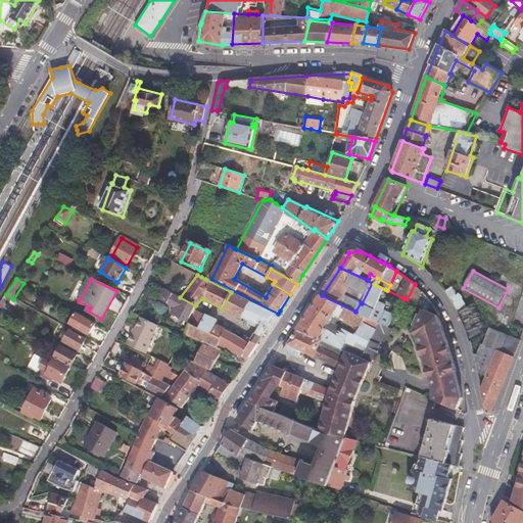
[(361,302),(355,312),(371,319),(377,307),(385,289),(374,284),(372,283),(362,303),(361,302)]
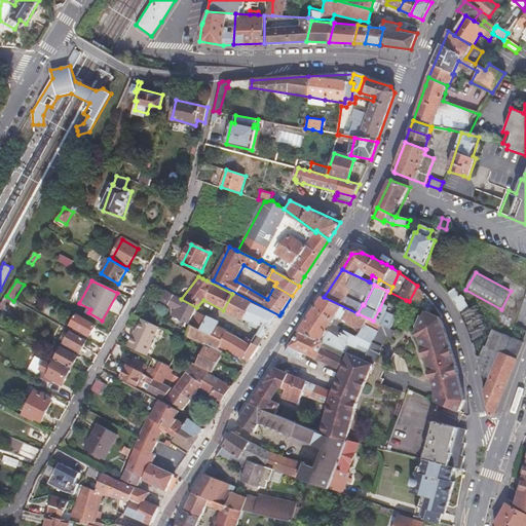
[(421,291),(417,286),(409,301),(426,310),(428,305),(433,306),(434,304),(427,297),(421,291)]
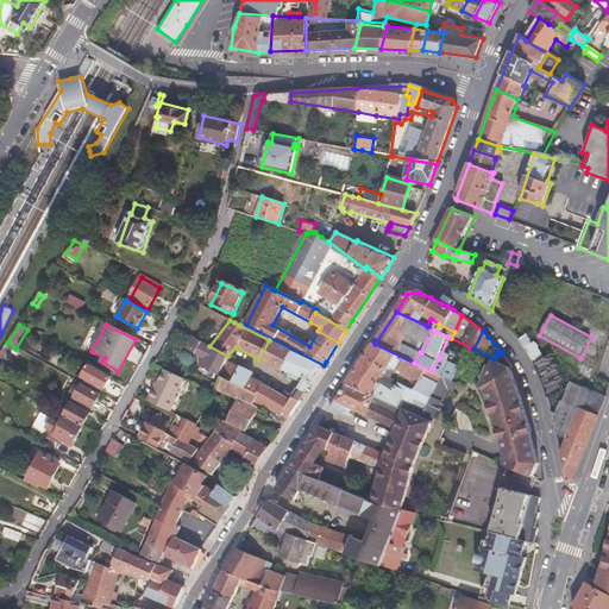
[(546,393),(548,401),(566,390),(548,355),(542,358),(534,343),(531,344),(526,336),(519,341),(523,346),(526,351),(531,358),(533,363),(537,370),(540,377),(542,384),(546,393)]
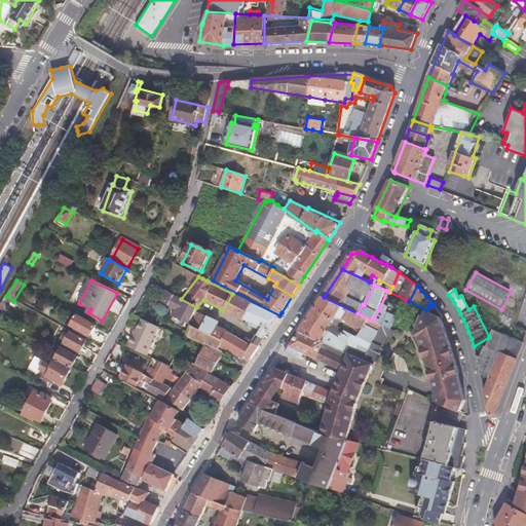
[(181,299),(165,291),(160,301),(175,309),(173,312),(171,311),(167,314),(187,324),(196,307),(181,299)]
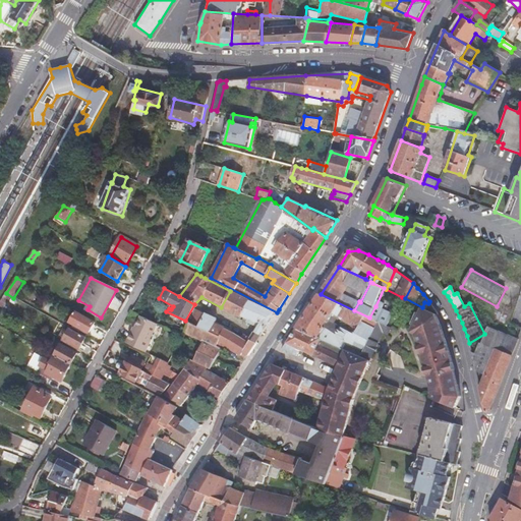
[(234,293),(230,291),(221,307),(256,326),(252,334),(249,338),(243,335),(241,339),(248,343),(242,353),(248,356),(259,338),(276,313),(234,293)]
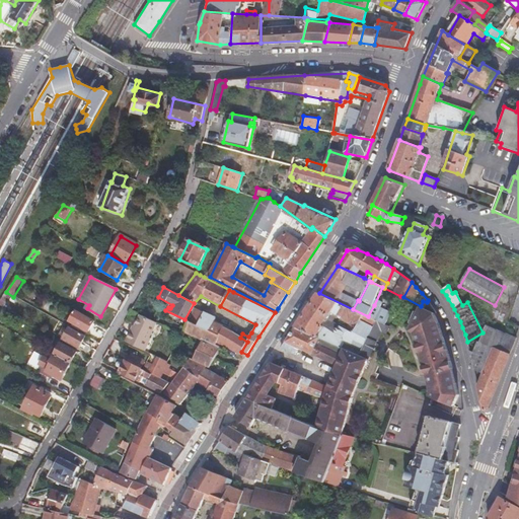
[(319,293),(296,327),(326,341),(331,331),(322,327),(330,313),(352,323),(348,331),(341,327),(337,335),(332,344),(367,358),(370,353),(362,348),(376,320),(368,316),(353,309),(319,293)]
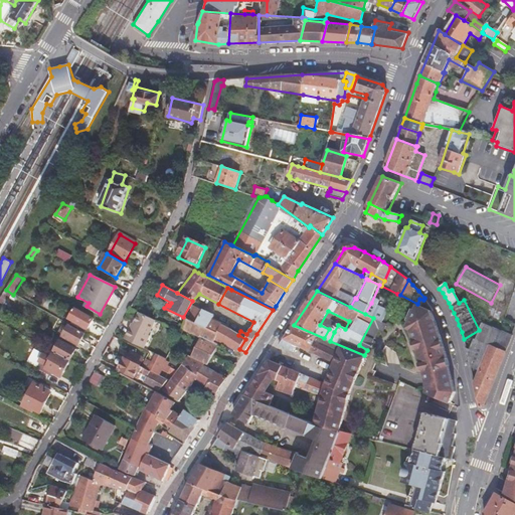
[(371,303),(365,314),(373,318),(383,323),(388,311),(371,303)]
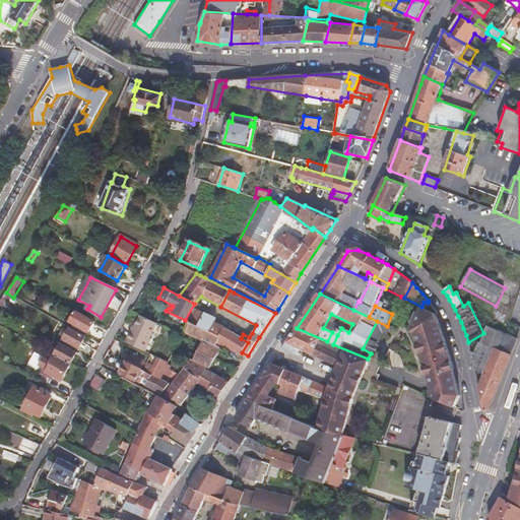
[(431,397),(435,399),(455,407),(460,395),(450,355),(438,317),(435,314),(425,309),(425,308),(421,307),(410,330),(413,332),(417,344),(416,345),(419,352),(420,352),(426,366),(425,367),(427,374),(428,375),(432,393),(431,397)]
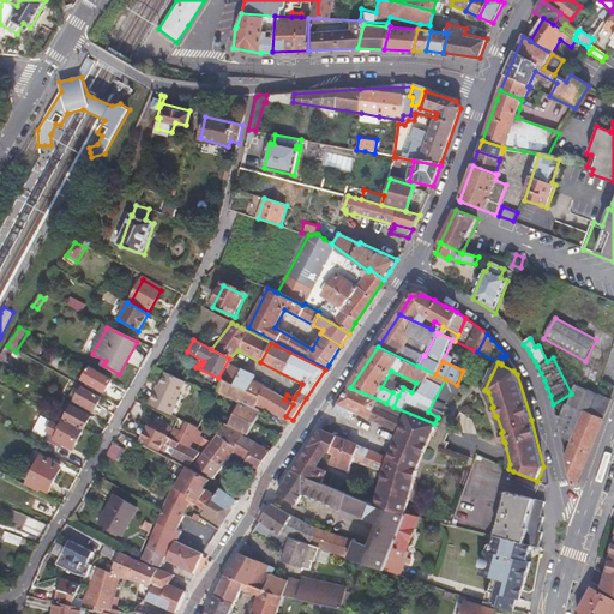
[(233,386),(241,371),(229,365),(222,380),(233,386)]
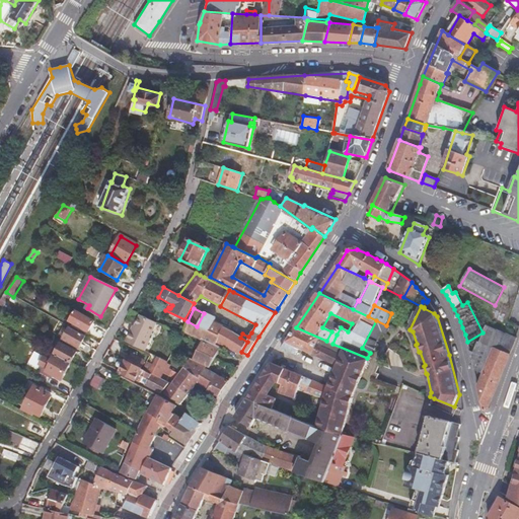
[(74,311),(68,320),(88,330),(93,322),(74,311)]
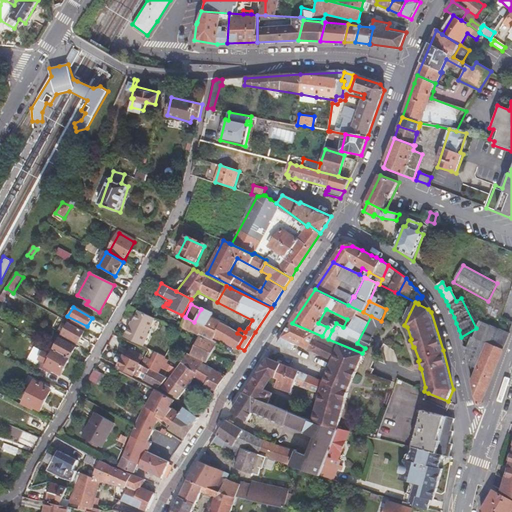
[(188,356),(202,362),(205,364),(218,343),(213,340),(215,333),(204,327),(208,318),(210,314),(201,309),(194,322),(185,317),(178,329),(197,338),(188,356)]
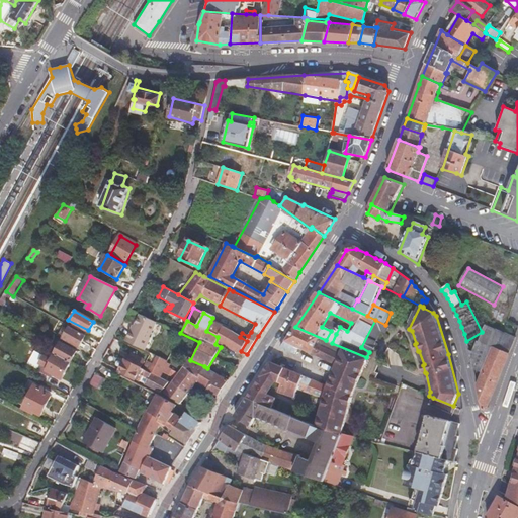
[(148,338),(156,323),(141,315),(132,332),(130,331),(126,336),(147,346),(151,339),(148,338)]
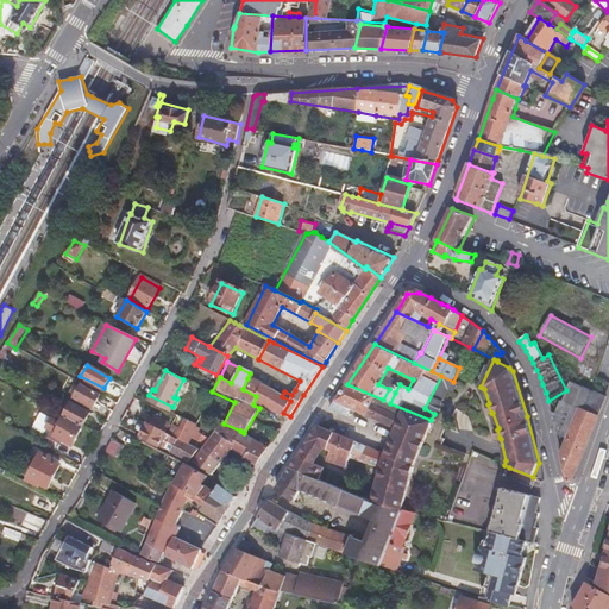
[(431,420),(434,422),(449,389),(453,391),(457,383),(453,382),(441,376),(425,408),(434,414),(431,420)]
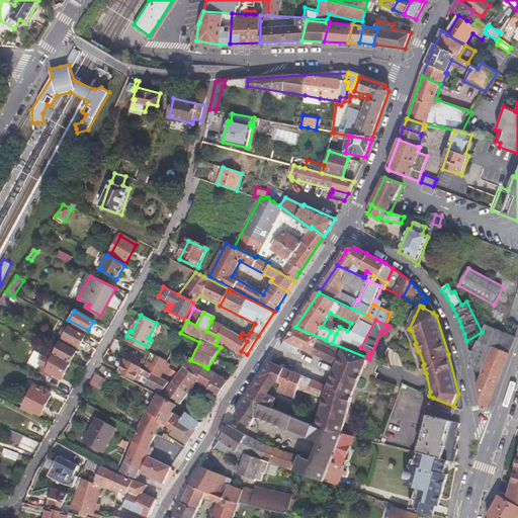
[(218,337),(222,327),(210,322),(206,331),(218,337)]
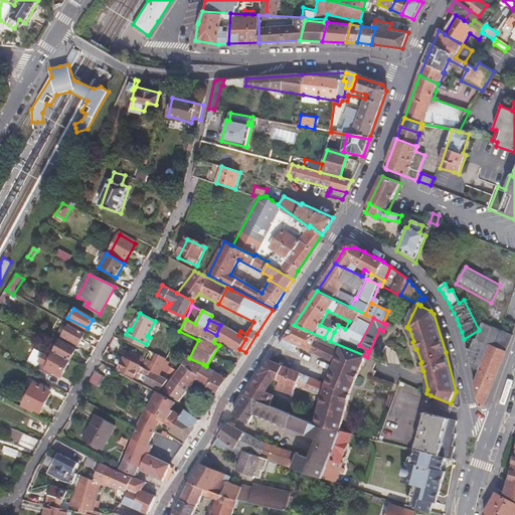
[(238,351),(239,349),(245,339),(238,335),(220,325),(216,335),(214,342),(219,345),(223,348),(226,344),(238,351)]
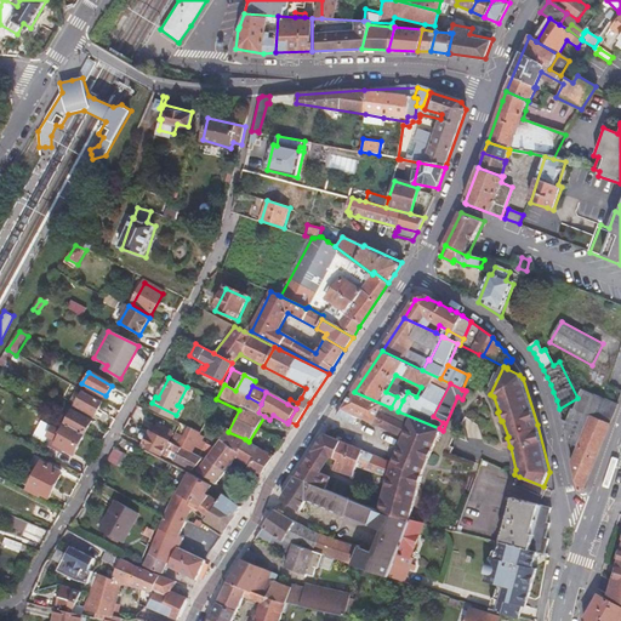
[(392,463),(388,477),(380,511),(412,519),(425,472),(443,431),(439,428),(398,411),(391,408),(354,392),(337,416),(354,425),(358,419),(375,425),(379,416),(383,419),(386,417),(393,421),(389,431),(397,433),(396,434),(403,438),(393,461),(392,463)]
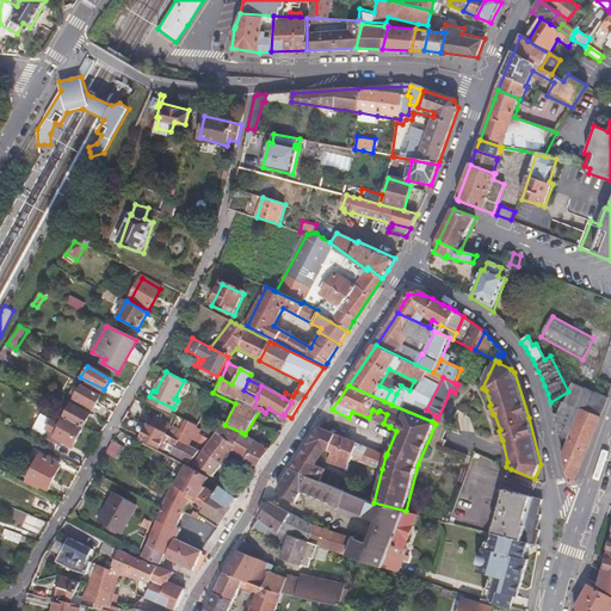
[(559,411),(553,412),(557,429),(557,431),(569,437),(582,408),(602,417),(610,394),(596,388),(586,386),(579,403),(565,399),(559,411)]
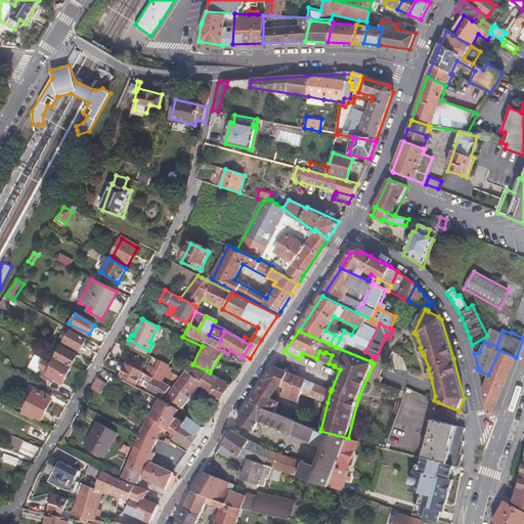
[(80,351),(86,340),(71,332),(64,343),(80,351)]
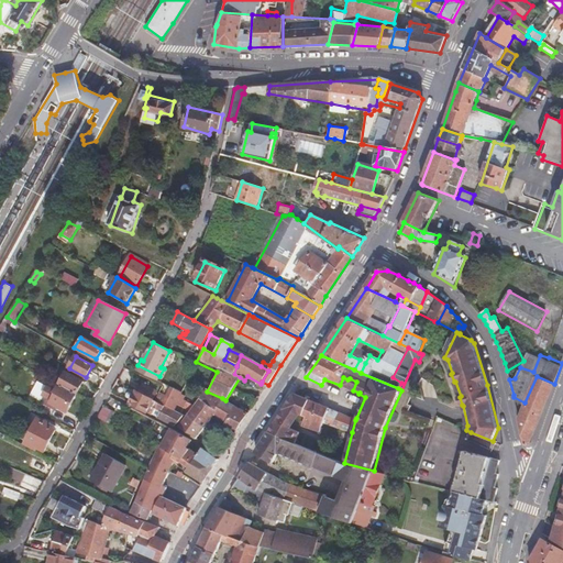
[(360,360),(354,370),(361,373),(365,363),(360,360)]
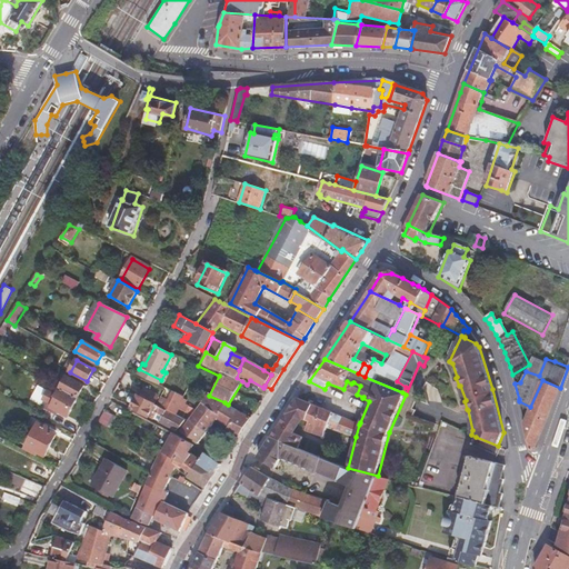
[(158,386),(161,380),(139,369),(137,375),(158,386)]
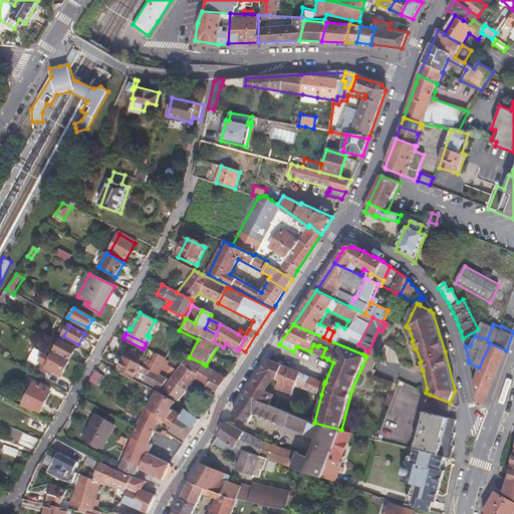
[(54,350),(70,359),(75,349),(60,340),(54,350)]
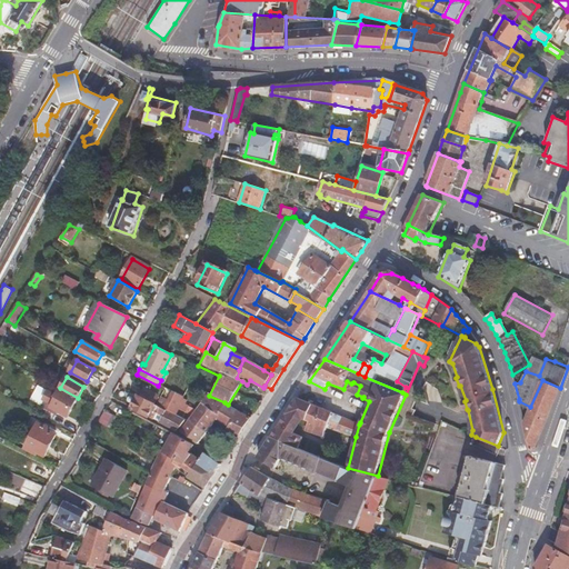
[(530,407),(523,422),(529,450),(535,449),(560,388),(542,380),(530,407)]
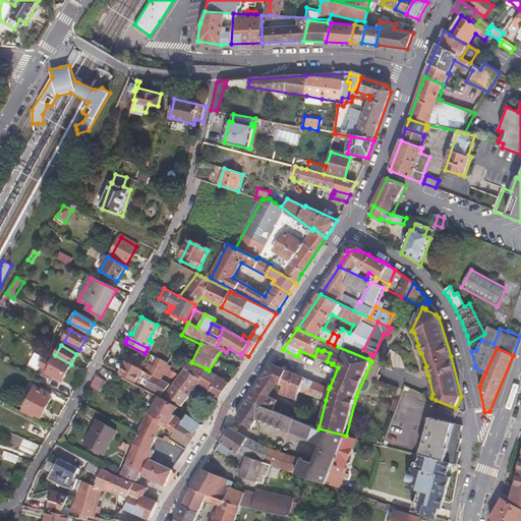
[(317,349),(314,356),(332,364),(333,363),(327,361),(330,353),(324,350),(322,351),(317,349)]
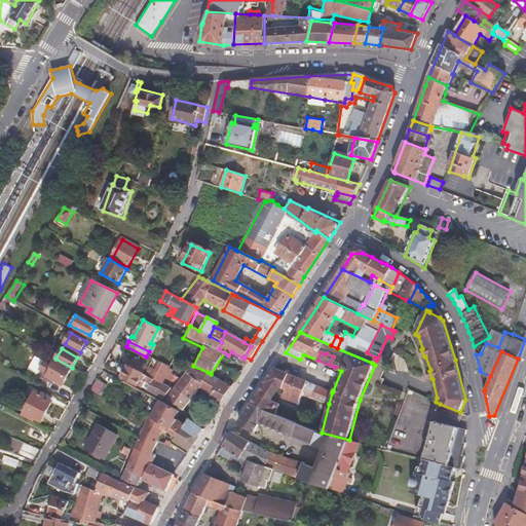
[(62,386),(72,368),(55,359),(51,366),(44,363),(37,376),(51,383),(52,381),(62,386)]
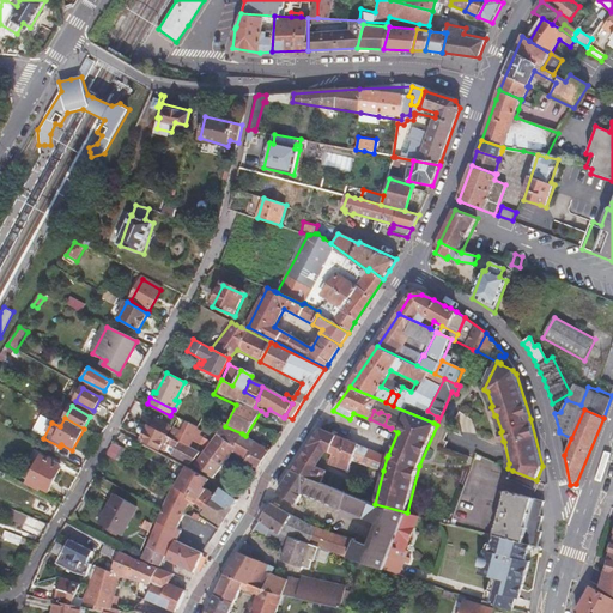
[(152,418),(147,426),(165,436),(169,428),(152,418)]
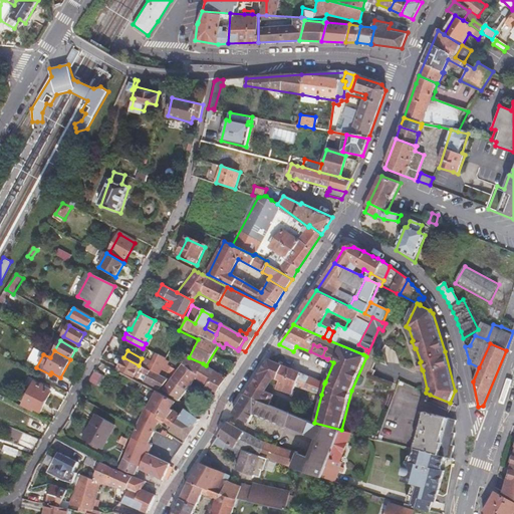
[(116,367),(133,376),(139,365),(123,357),(122,356),(116,367)]
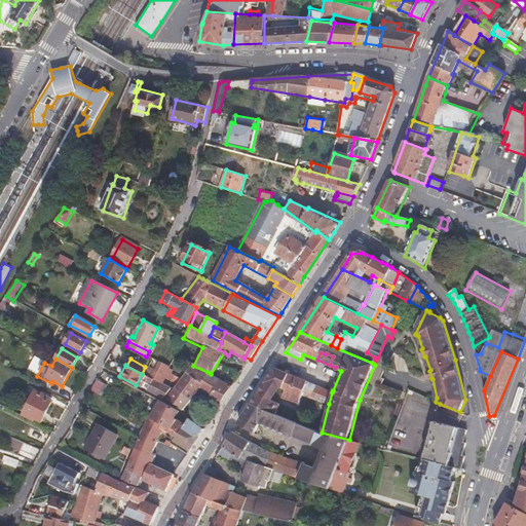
[(231,388),(232,387),(208,375),(208,372),(193,366),(190,365),(184,373),(201,385),(199,388),(210,393),(208,399),(221,404),(231,388)]
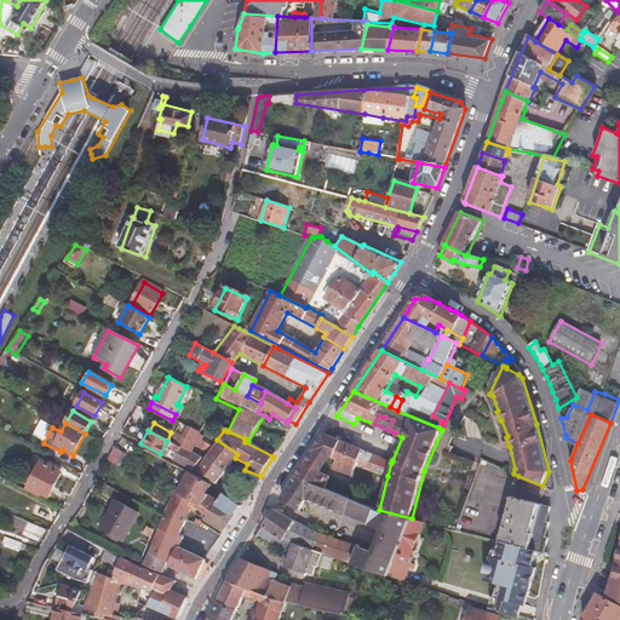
[(178,446),(189,452),(197,438),(187,432),(178,446)]
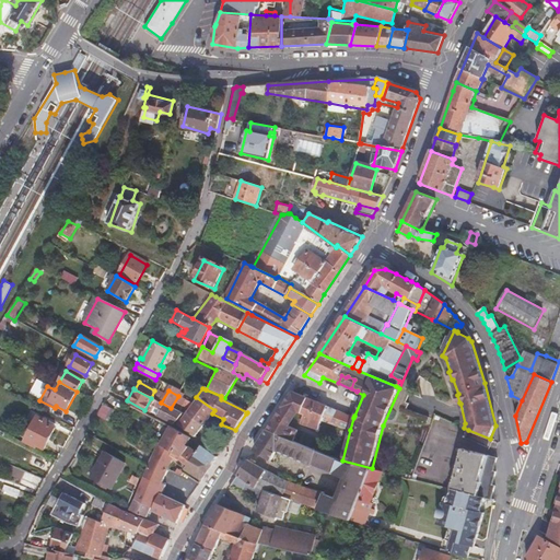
[(293,392),(268,430),(283,436),(293,440),(299,429),(290,424),(296,411),(301,413),(307,398),(293,392)]
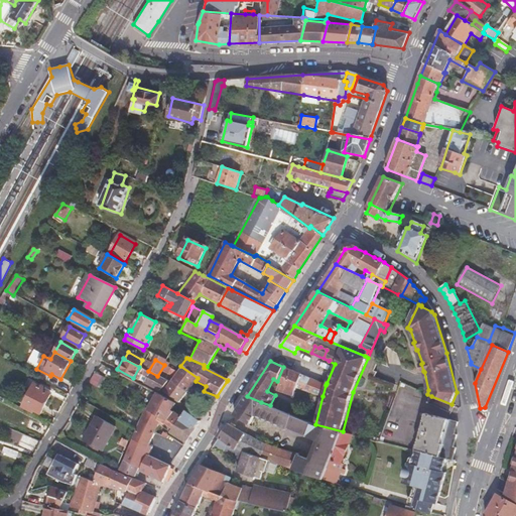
[(163,392),(178,402),(195,383),(196,381),(198,378),(180,366),(176,371),(169,382),(163,392)]
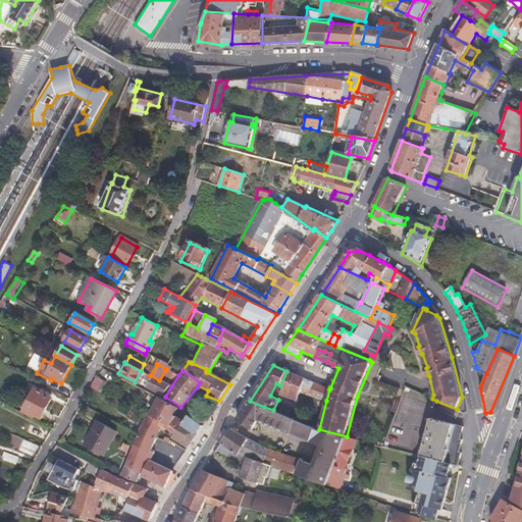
[(329,389),(286,371),(280,385),(283,386),(280,395),(296,401),(299,393),(326,401),(329,389)]
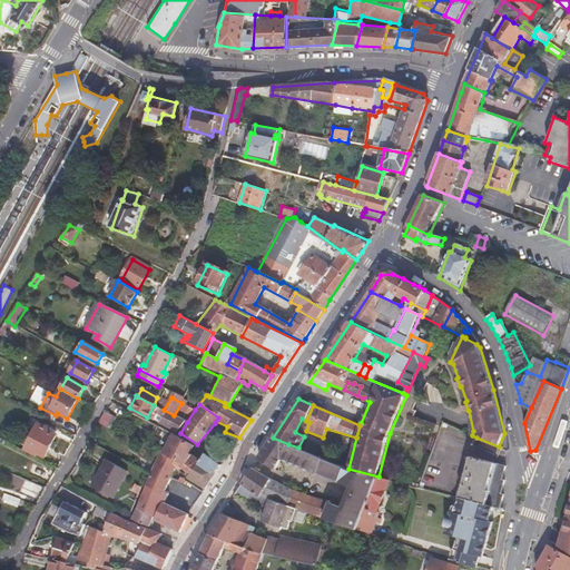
[(99,419),(110,425),(116,413),(106,408),(99,419)]
